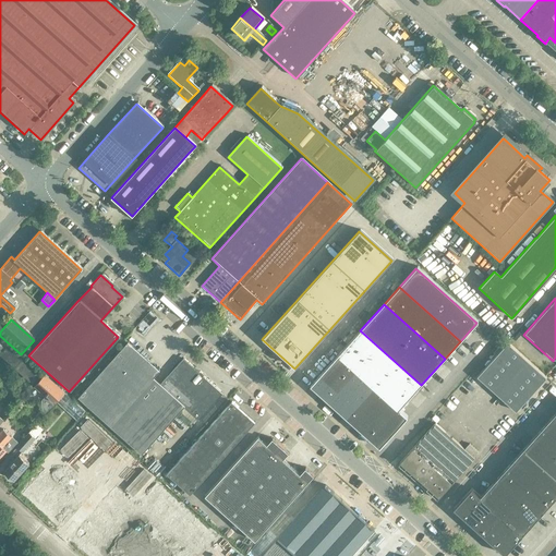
[(421,385),(360,330),(337,355),(354,372),(372,387),(388,402),(398,410),(421,385)]
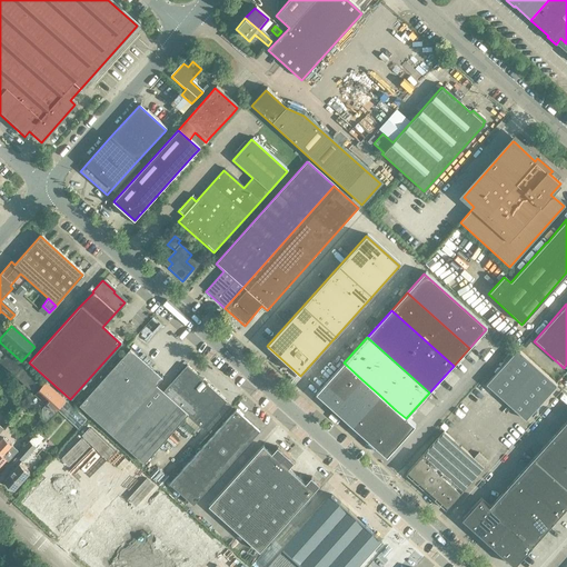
[(226,403),(185,367),(161,394),(153,387),(161,379),(129,350),(78,407),(142,465),(186,416),(201,429),(226,403)]
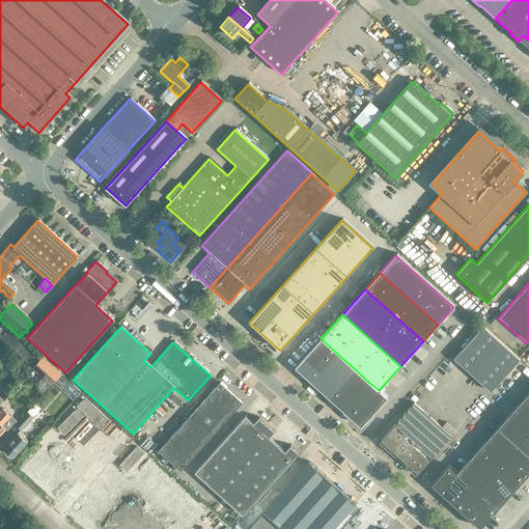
[(490,393),(519,361),(481,328),(452,360),(490,393)]
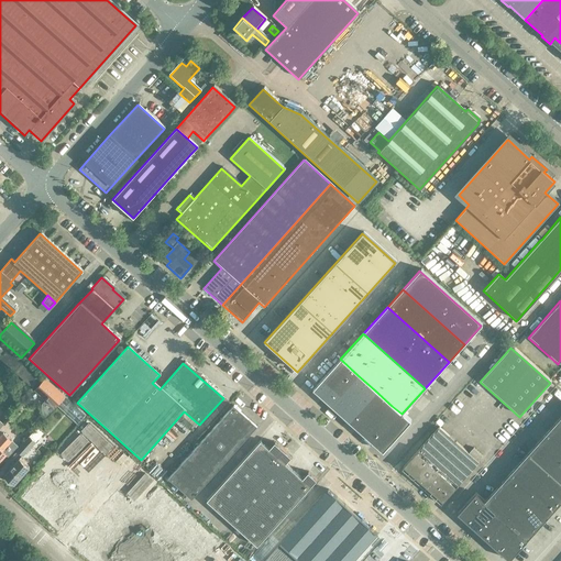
[(8,349),(0,359),(0,361),(13,373),(22,362),(8,349)]
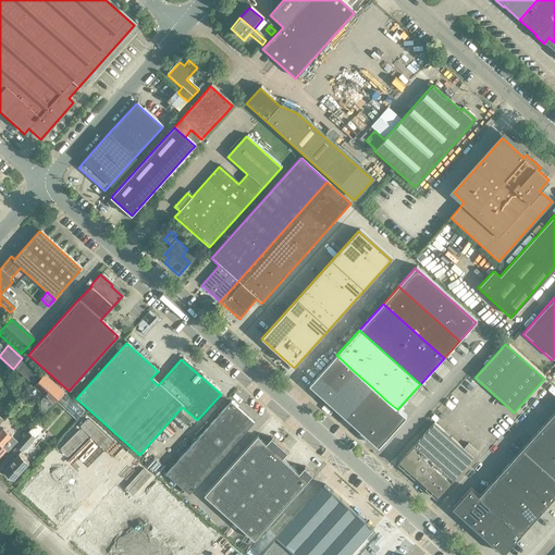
[(311,383),(329,399),(354,371),(336,355),(311,383)]
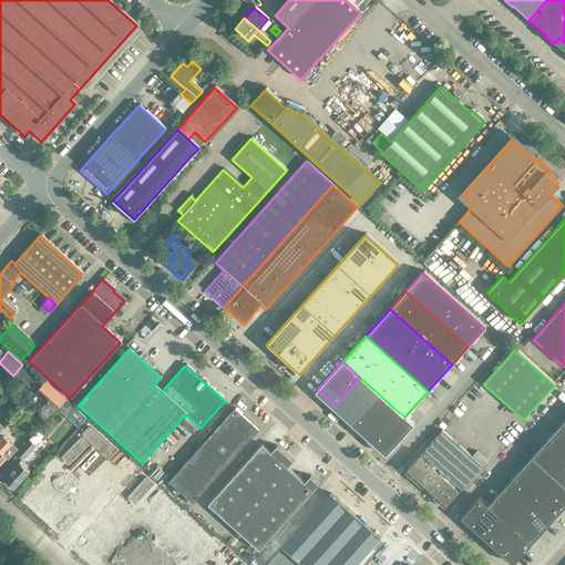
[(28,389),(38,379),(22,365),(13,376),(28,389)]
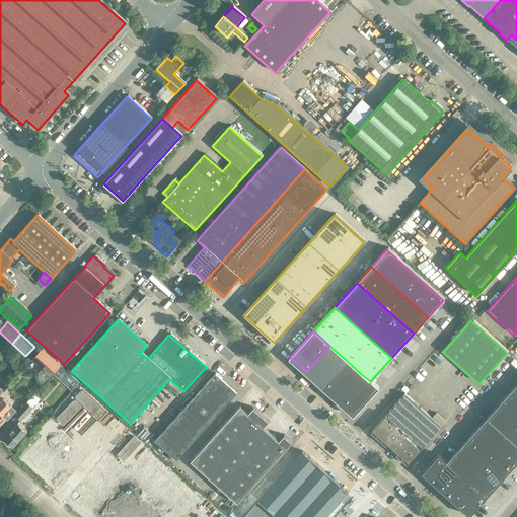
[(329,346),(306,372),(322,386),(346,360),(329,346)]
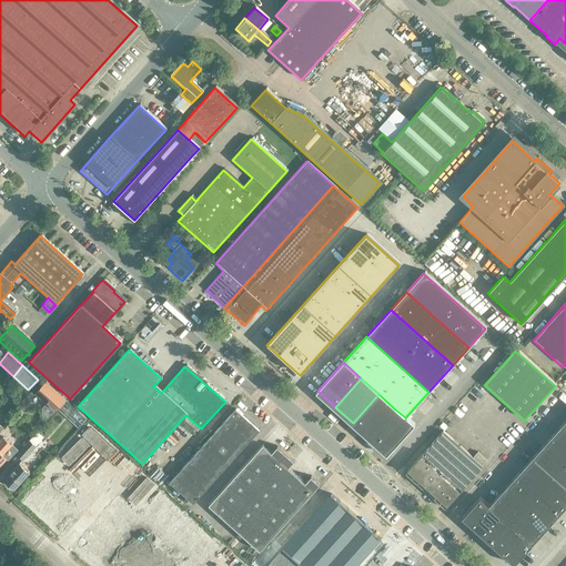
[(43,384),(34,394),(54,412),(56,411),(63,402),(61,400),(43,384)]
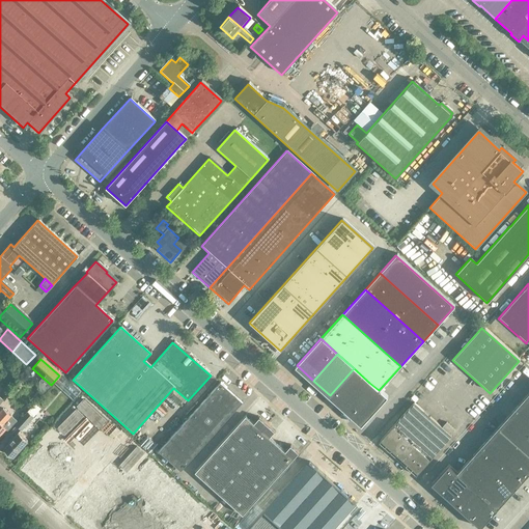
[(354,368),(330,395),(345,410),(369,383),(354,368)]
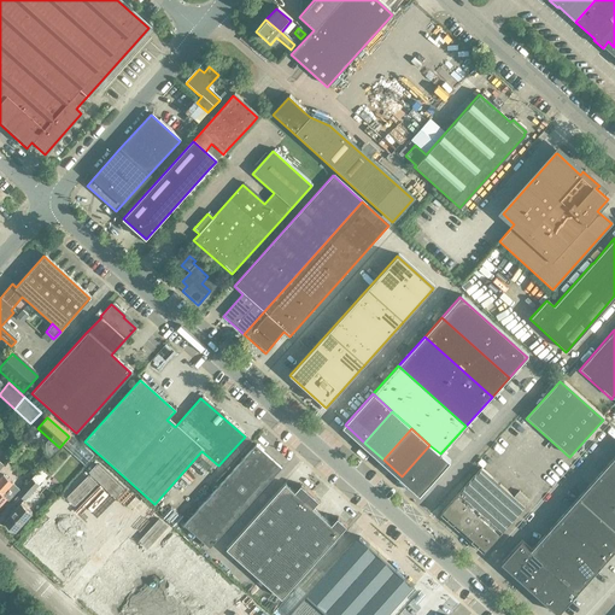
[(429,445),(402,476),(422,493),(450,463),(440,454),(429,445)]
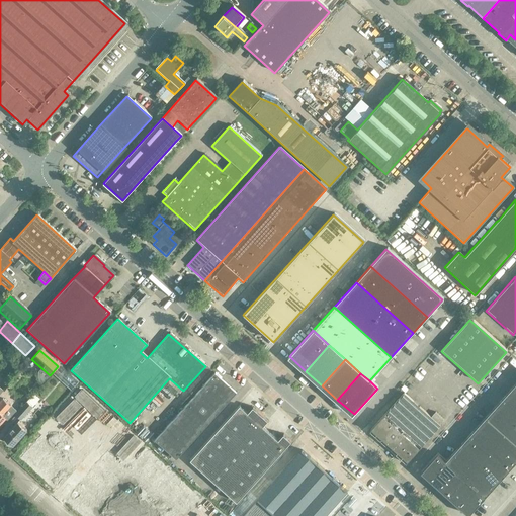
[(175,460),(236,394),(213,374),(154,441),(175,460)]
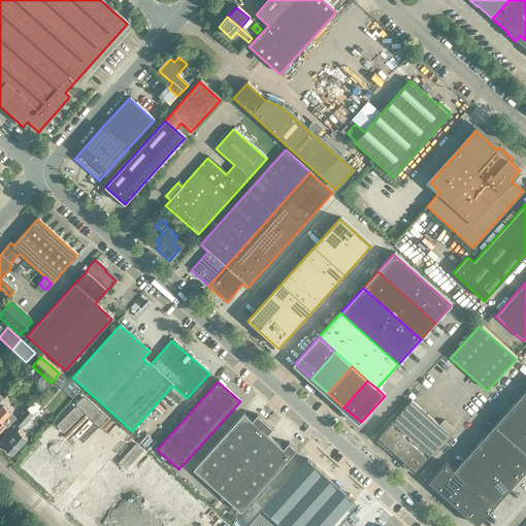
[(525,390),(519,398),(511,407),(502,417),(494,426),(486,435),(478,445),(469,454),(461,463),(453,471),(445,464),(428,483),(456,507),(475,525),(478,525),(501,499),(508,490),(518,481),(525,471),(525,470),(525,390)]
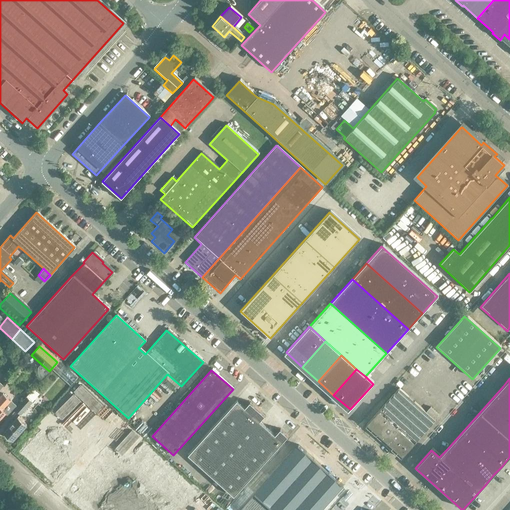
[(398,390),(378,412),(364,427),(400,459),(433,422),(432,421),(437,415),(429,408),(424,413),(419,409),(398,390)]
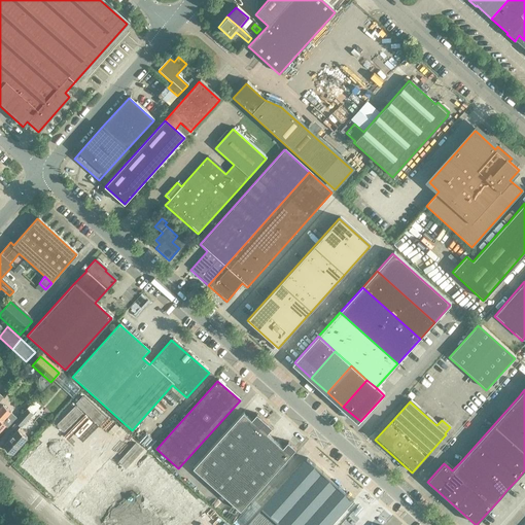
[(33,403),(26,410),(14,423),(20,428),(38,407),(33,403)]
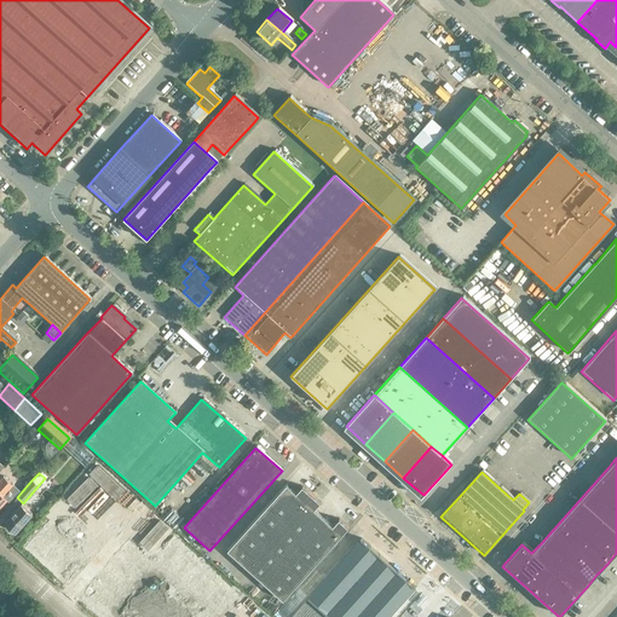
[(7,503),(18,492),(12,486),(3,478),(0,480),(0,507),(5,502),(7,503)]
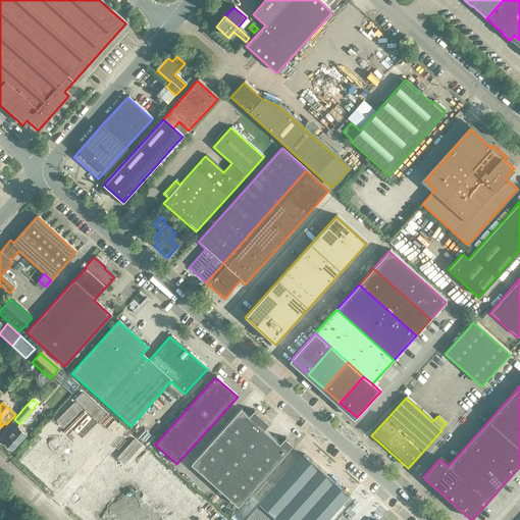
[(231,419),(191,465),(237,507),(278,461),(278,460),(292,446),(246,405),(231,419)]
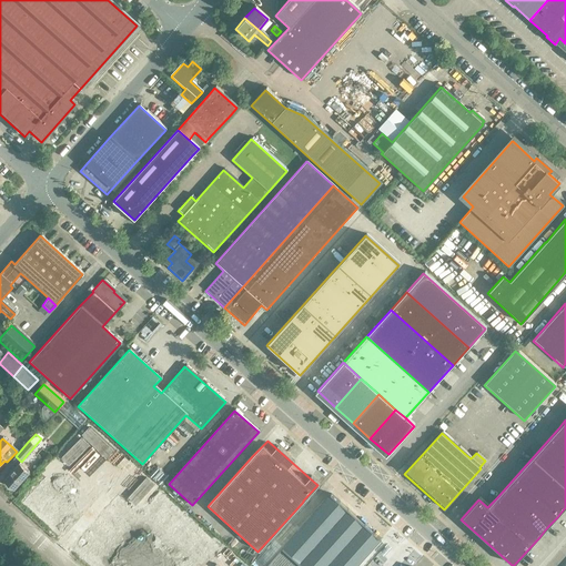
[(18,464),(13,470),(12,468),(8,473),(9,474),(2,481),(13,491),(28,474),(18,464)]
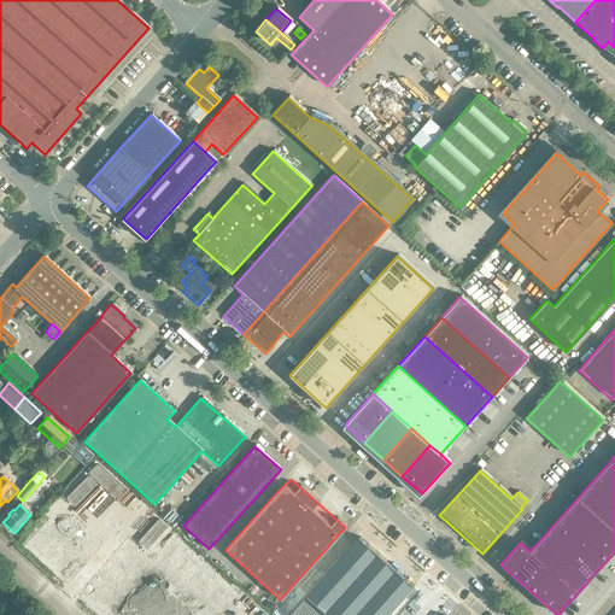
[(154,513),(130,540),(139,549),(164,521),(154,513)]
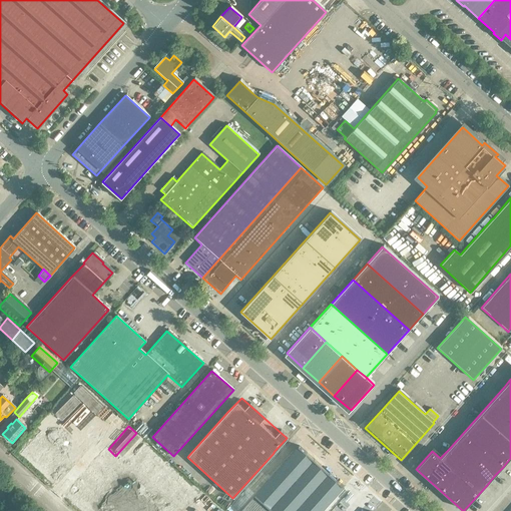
[(139,436),(136,440),(145,448),(148,445),(139,436)]
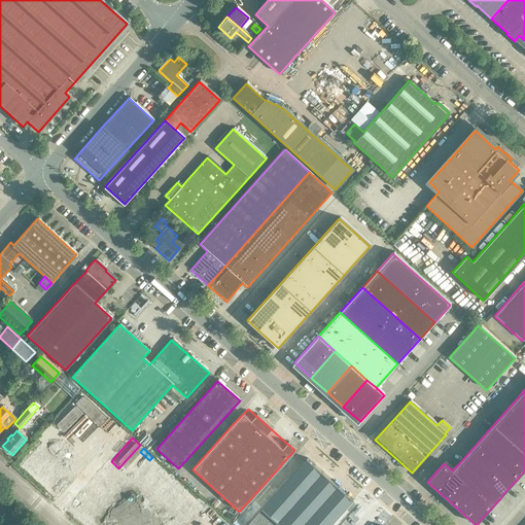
[(38,451),(23,467),(32,476),(46,458),(38,451)]
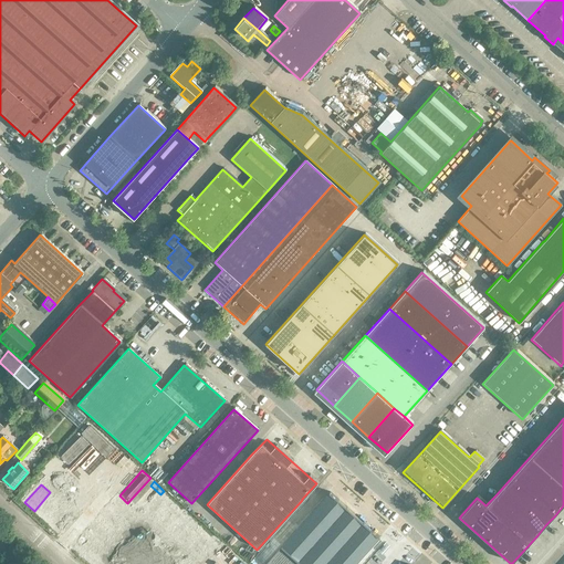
[(50,492),(34,511),(43,519),(60,501),(50,492)]
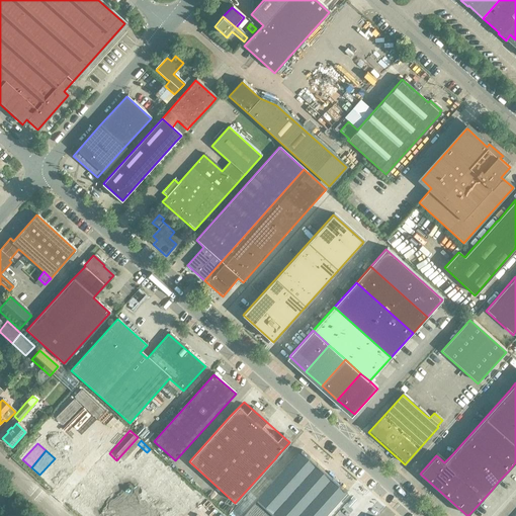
[(301,451),(287,466),(257,500),(274,515),(324,515),(346,493),(301,451)]
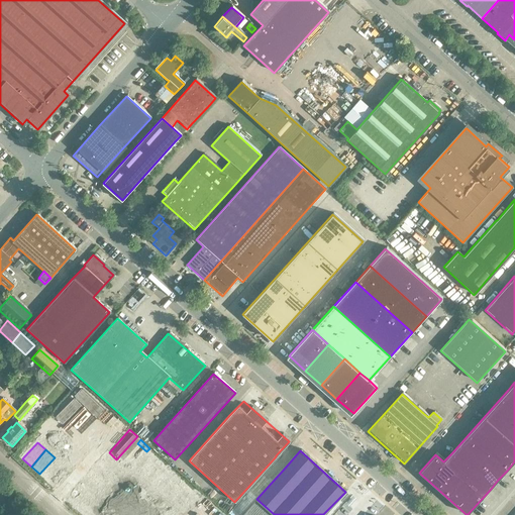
[(144,454),(129,471),(178,514),(182,514),(194,499),(144,454)]
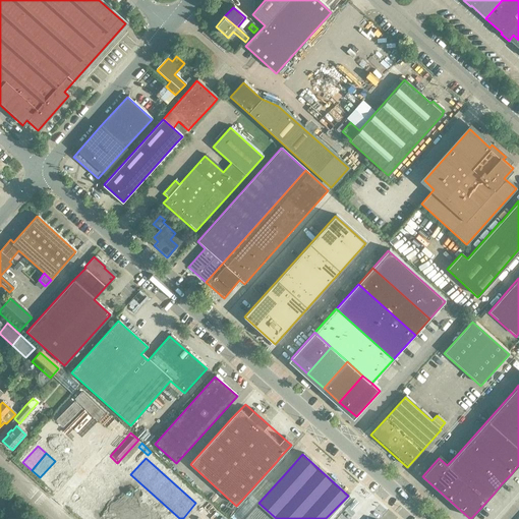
[(107,460),(66,504),(82,518),(84,518),(123,474),(107,460)]
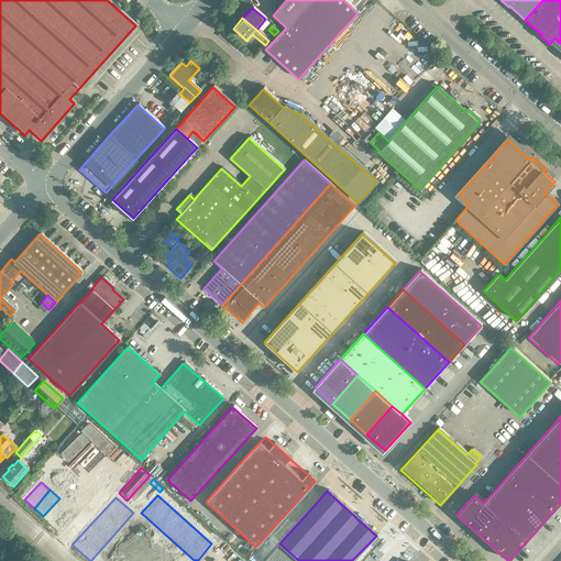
[(59,498),(43,516),(52,524),(68,506),(59,498)]
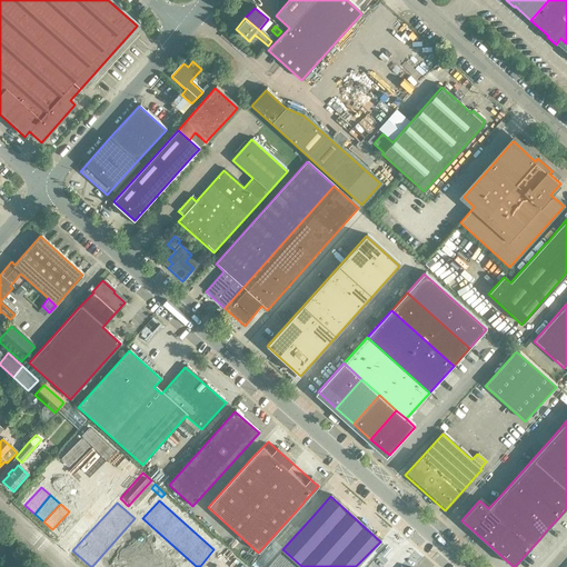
[(69,511),(52,529),(61,538),(78,520),(69,511)]
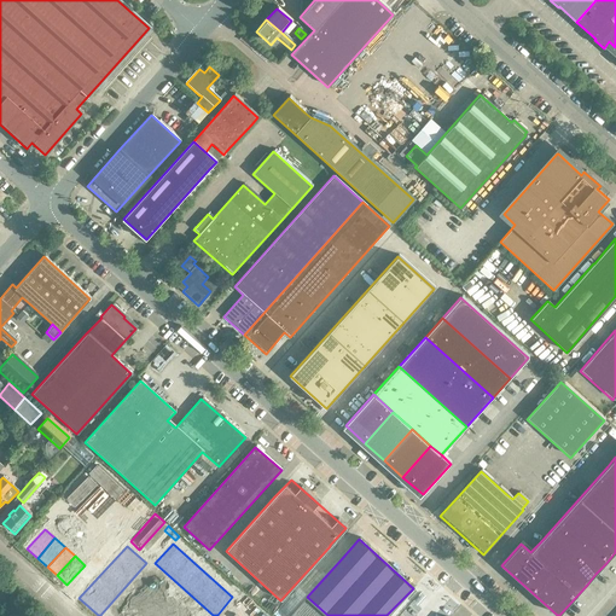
[(239,590),(236,593),(247,604),(250,599),(239,590)]
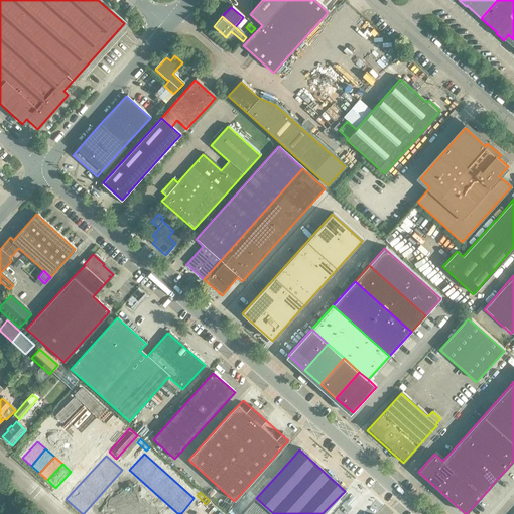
[(213,503),(203,513),(217,513),(220,510),(213,503)]
